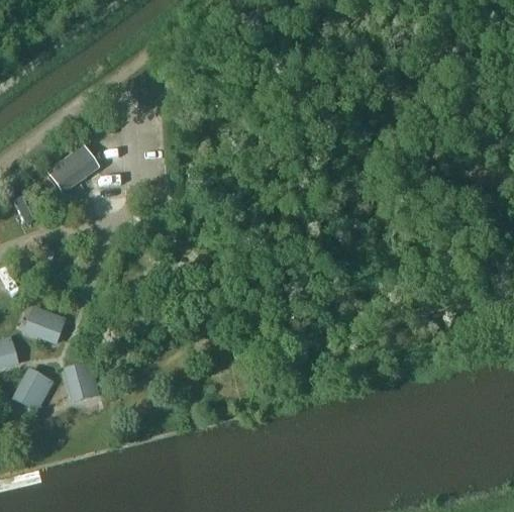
[(102,166),(86,143),(48,170),(65,192),(102,166)]
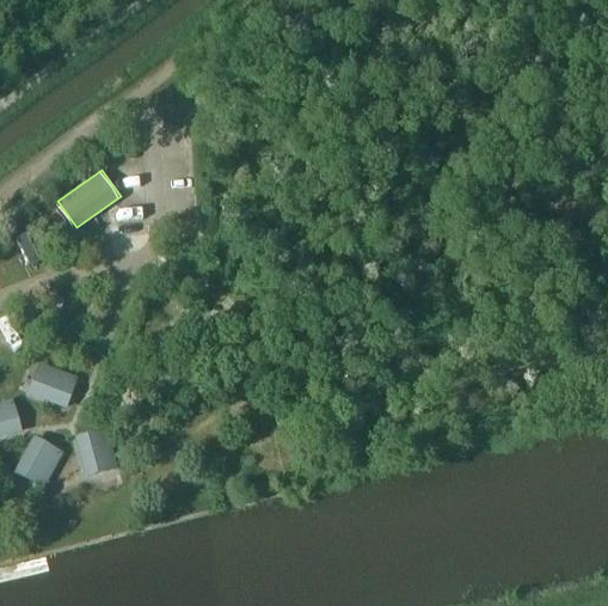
[(51,366),(42,392),(68,403),(78,377),(51,366)]
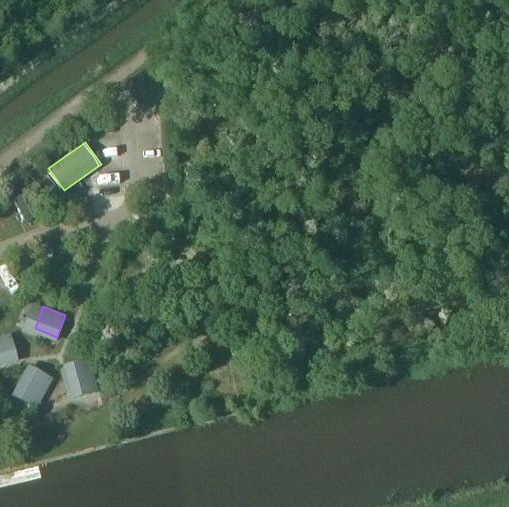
[(12,334),(0,337),(0,361),(18,356),(12,334)]
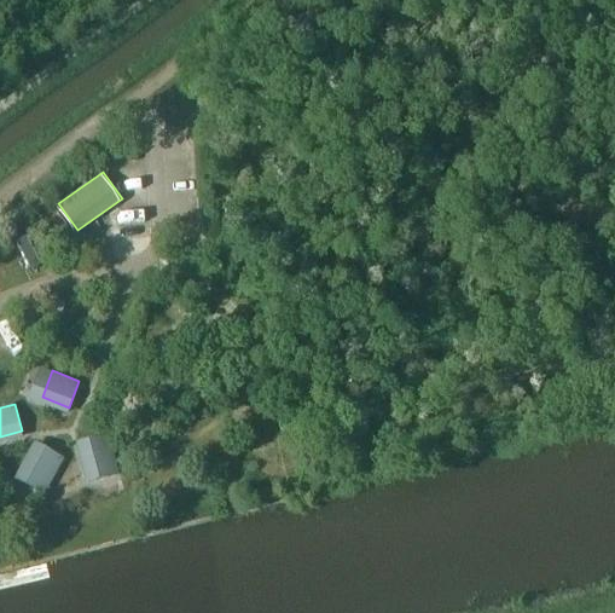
[(88,468),(112,462),(106,434),(81,440),(88,468)]
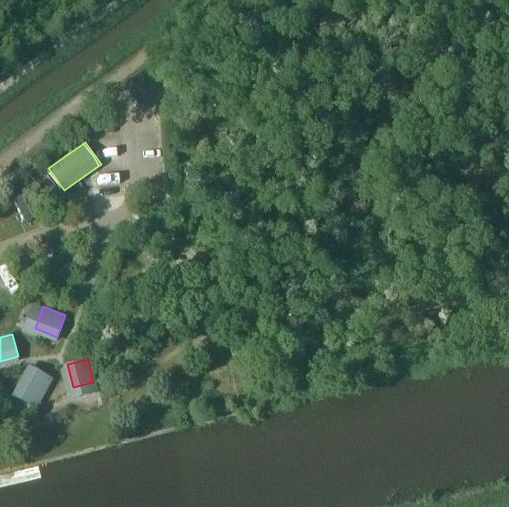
[(41,397),(52,376),(32,365),(20,386),(41,397)]
